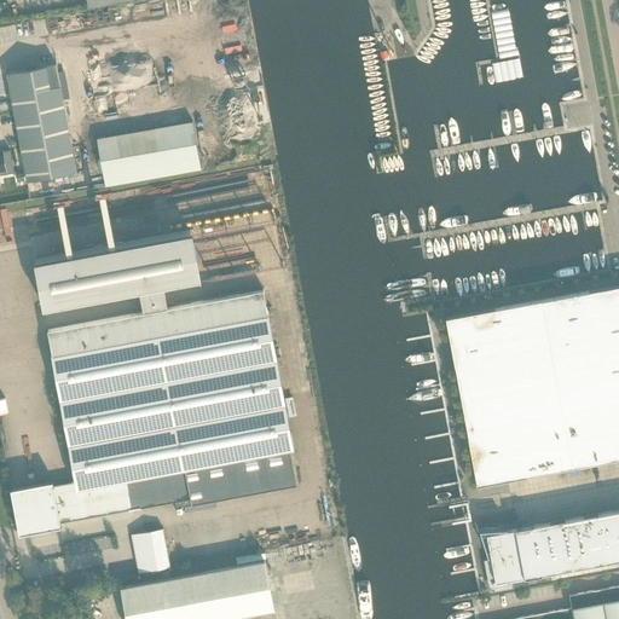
[(7,74),(28,181),(76,172),(56,64),(7,74)]
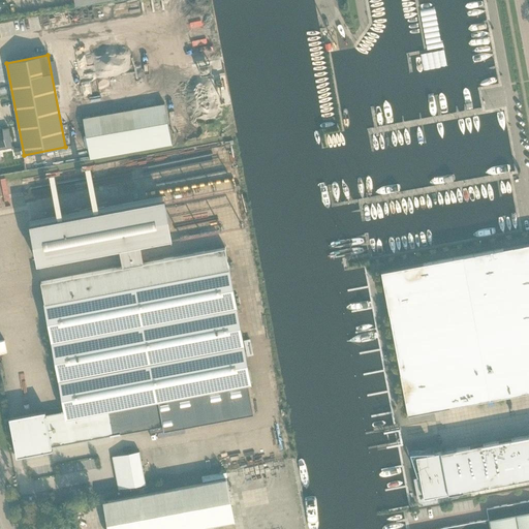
[(164,102),(83,118),(91,159),(172,144),(164,102)]
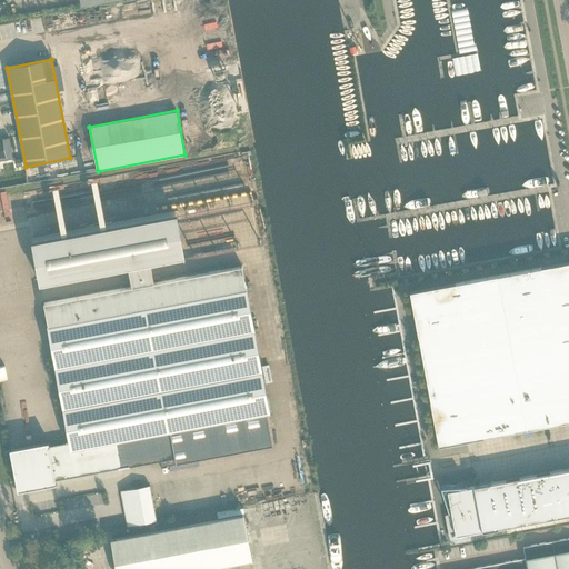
[(0,160),(12,159),(9,138),(0,139),(0,160)]
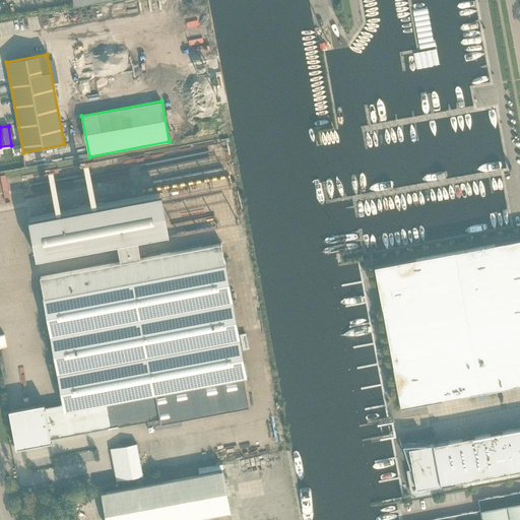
[(19,144),(12,146),(14,154),(21,153),(19,144)]
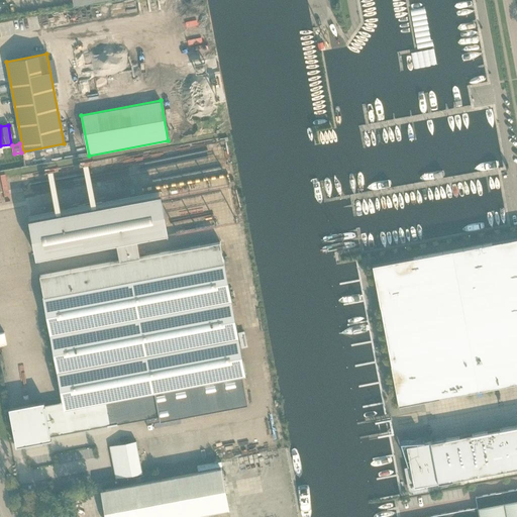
[(121,260),(139,256),(136,240),(167,234),(159,192),(29,216),(37,260),(118,244),(121,260)]
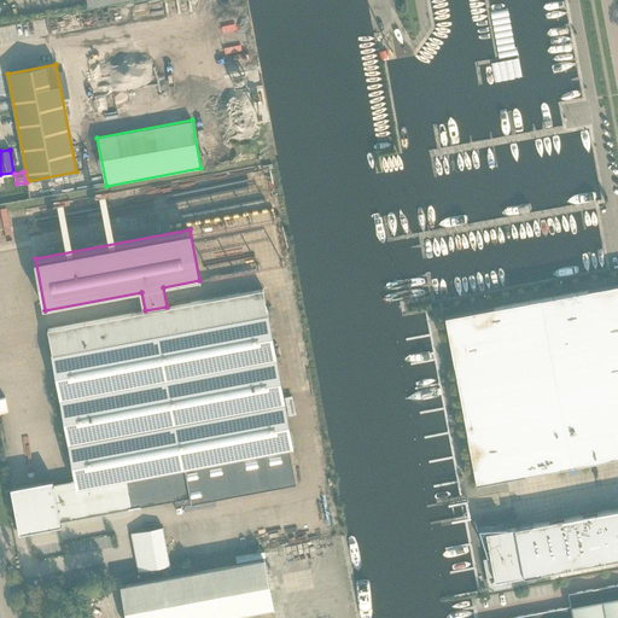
[(617,284),(588,290),(494,308),(445,316),(454,366),(467,436),(477,484),(525,476),(525,474),(617,456),(617,284)]
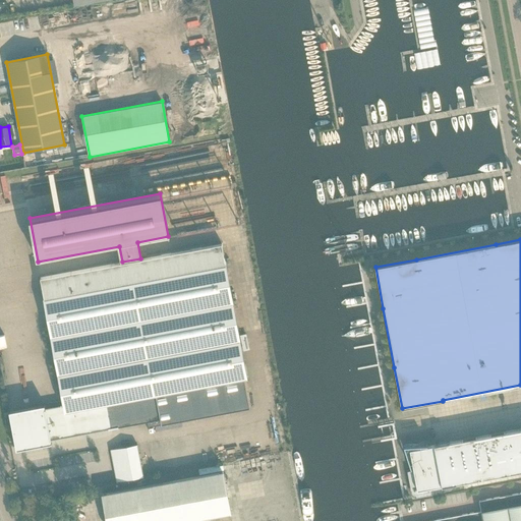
[(45,404),(9,410),(9,414),(11,413),(17,447),(15,447),(16,450),(52,443),(51,440),(147,421),(148,426),(161,424),(249,408),(243,378),(246,377),(221,243),(140,258),(122,262),(41,277),(64,404),(61,404),(61,405),(45,408),(45,404)]
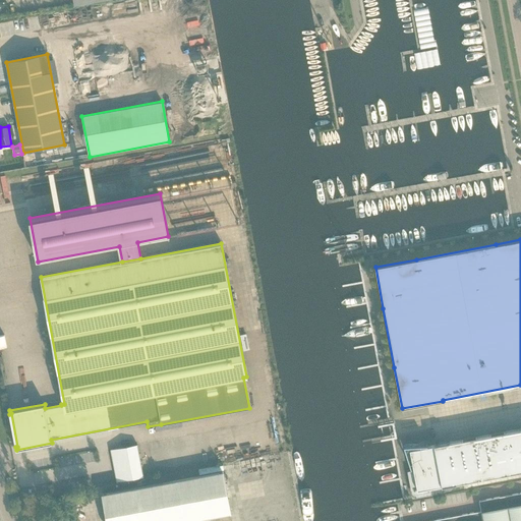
[(520,428),(449,443),(433,445),(433,446),(410,450),(417,490),(442,486),(456,483),(520,471),(520,428)]
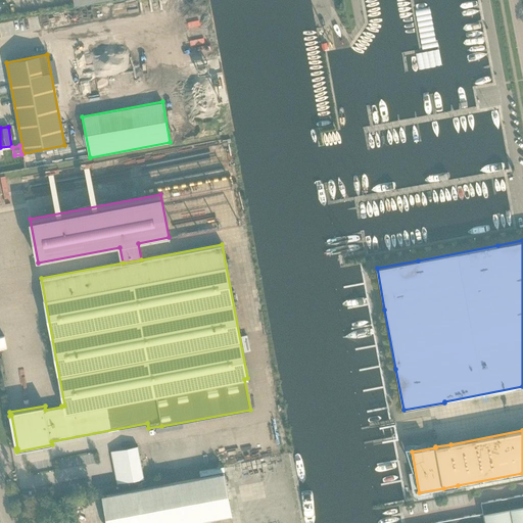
[(110,452),(116,483),(144,478),(138,446),(110,452)]
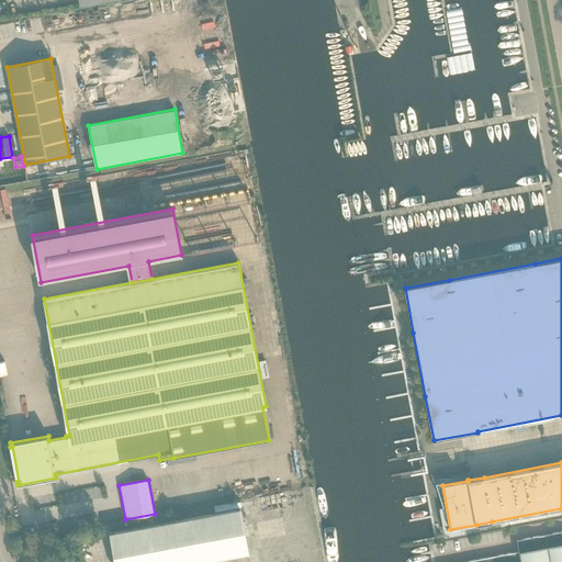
[(199,561),(248,553),(240,509),(110,534),(115,561),(199,561)]
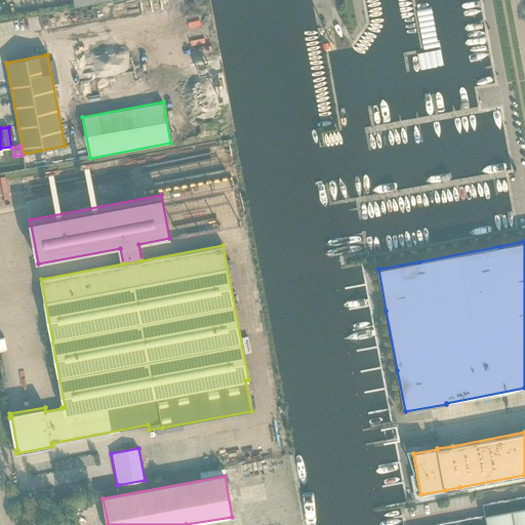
[(524,524),(524,496),(482,505),(484,516),(432,524),(524,524)]
